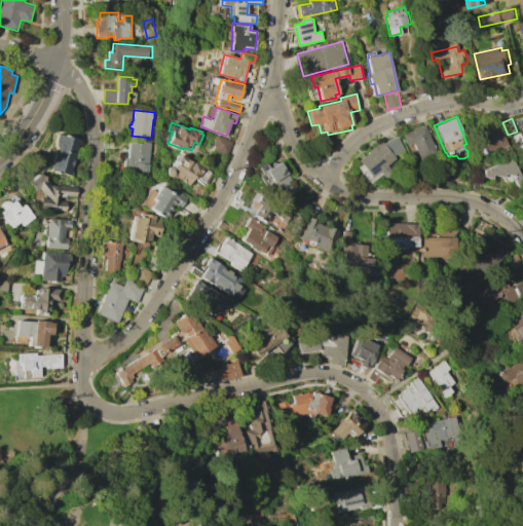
[(425,124),(437,154),(419,160),(412,143),(406,146),(402,134),(425,124)]
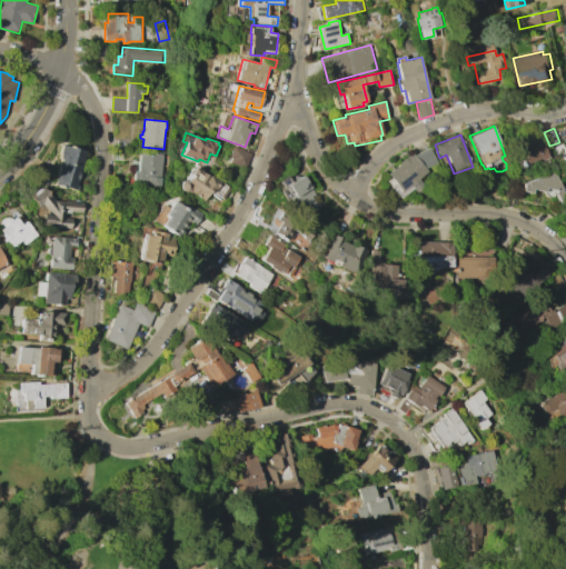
[(525,145),(527,149),(543,143),(548,157),(542,160),(540,158),(527,162),(528,165),(520,167),(514,149),(525,145)]
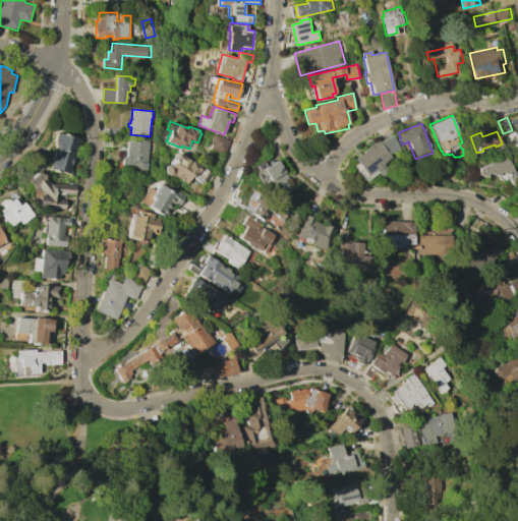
[(58,145),(55,143),(58,132),(80,138),(72,169),(74,170),(73,174),(52,168),(58,145)]
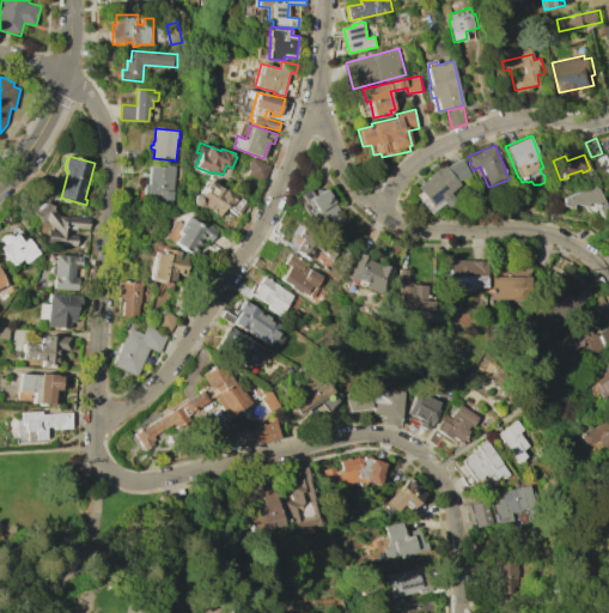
[(251,157),(272,165),(265,182),(247,175),(249,170),(247,170),(251,157)]
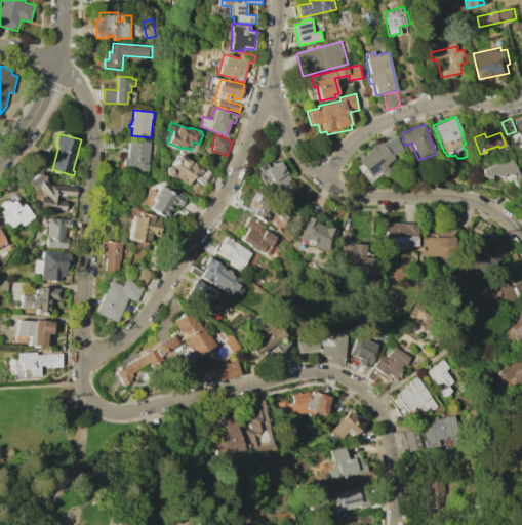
[(383,143),(396,136),(403,150),(392,155),(395,158),(386,165),(390,171),(383,177),(379,173),(368,183),(357,167),(361,164),(357,159),(382,140),(383,143)]
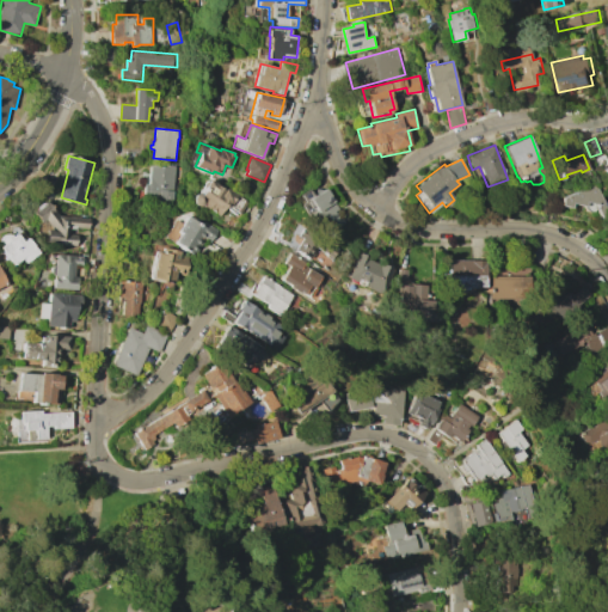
[(146,184),(147,184),(148,176),(149,176),(149,165),(164,166),(164,165),(177,166),(174,204),(148,203),(148,195),(145,195),(146,184)]
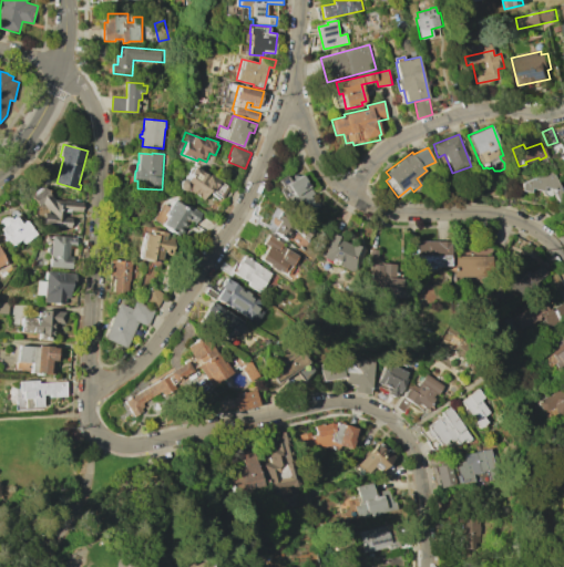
[(188,189),(204,199),(209,192),(222,200),(231,187),(211,174),(209,176),(194,166),(186,178),(183,178),(181,181),(178,183),(178,186),(180,188),(183,191),(185,191),(188,189)]
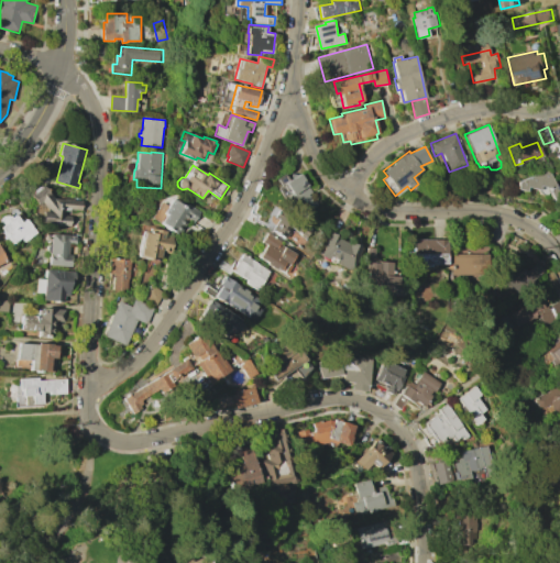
[(520,181),(550,169),(559,190),(559,199),(556,200),(552,191),(550,191),(548,194),(546,195),(542,192),(540,189),(528,186),(527,191),(518,188),(520,181)]
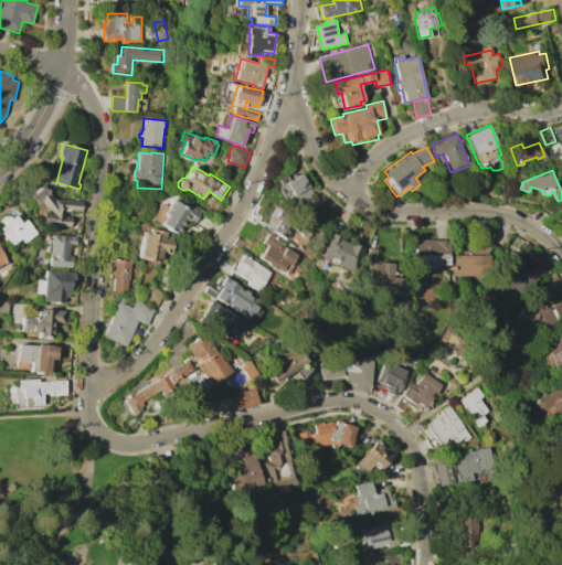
[(287,174),(290,181),(301,174),(313,192),(309,194),(316,204),(299,214),(294,206),(292,209),(278,189),(283,187),(278,180),(287,174)]
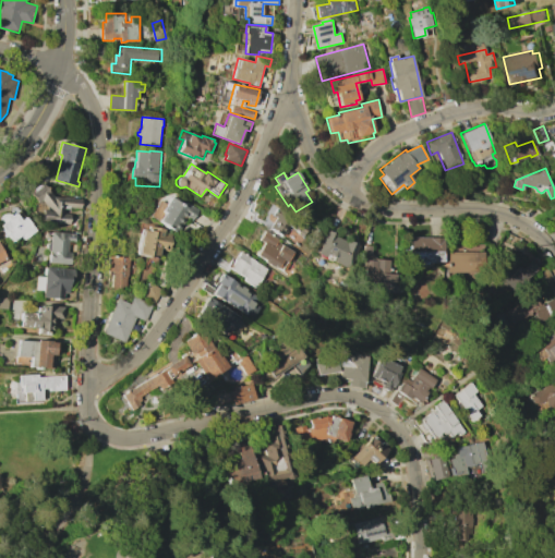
[(55,196),(83,198),(83,208),(69,207),(69,209),(64,209),(63,214),(71,214),(71,225),(59,223),(60,221),(43,220),(43,208),(50,208),(43,199),(37,204),(28,194),(41,181),(55,196)]
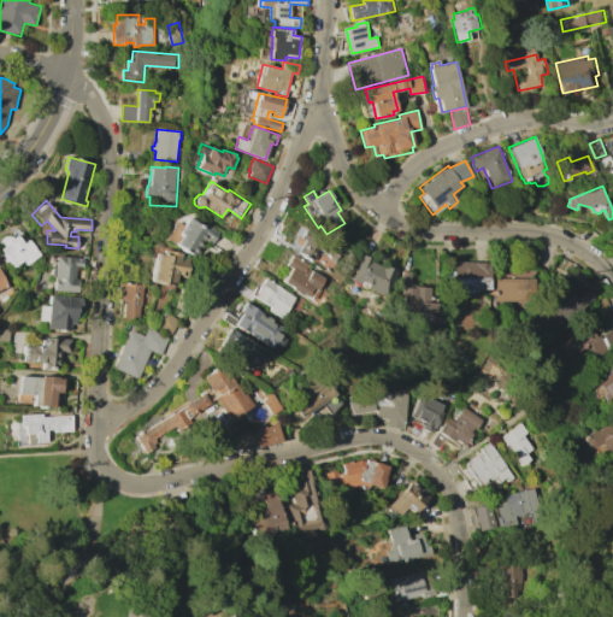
[(182,235),(180,233),(189,218),(205,228),(207,223),(220,231),(213,244),(207,239),(195,257),(176,245),(182,235)]
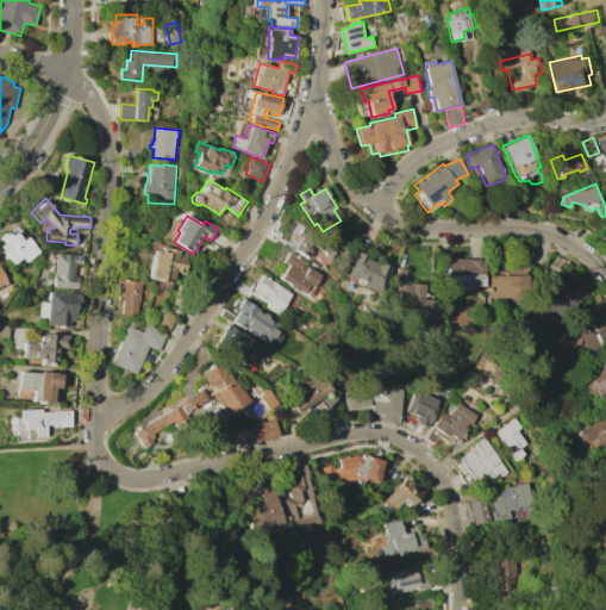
[(301,238),(297,235),(301,226),(325,242),(320,248),(317,246),(308,259),(294,249),(301,238)]
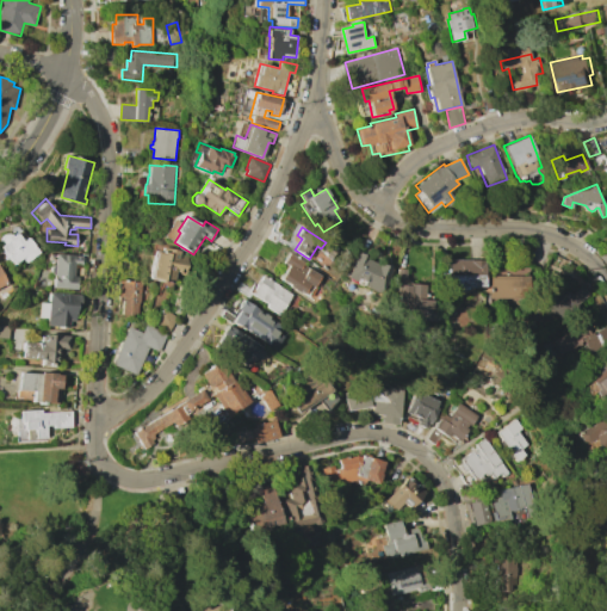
[(4,244),(2,241),(2,238),(5,235),(7,234),(12,234),(14,236),(18,233),(24,241),(29,238),(41,252),(28,261),(24,257),(13,265),(6,257),(8,255),(1,247),(4,244)]
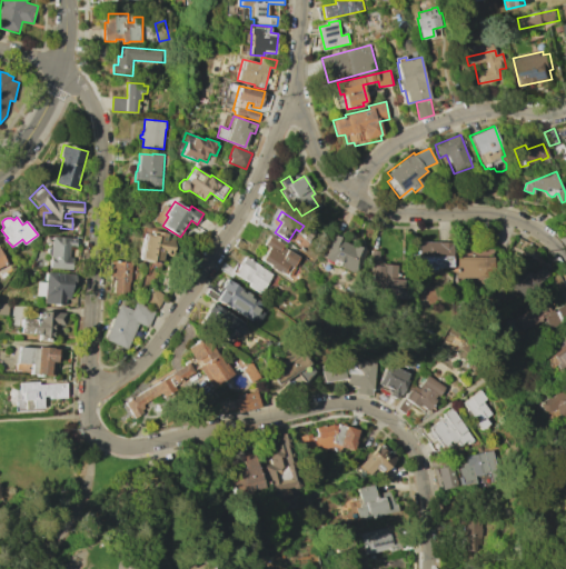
[(147,233),(151,233),(152,230),(168,233),(167,237),(176,239),(172,256),(165,255),(162,263),(141,259),(147,233)]
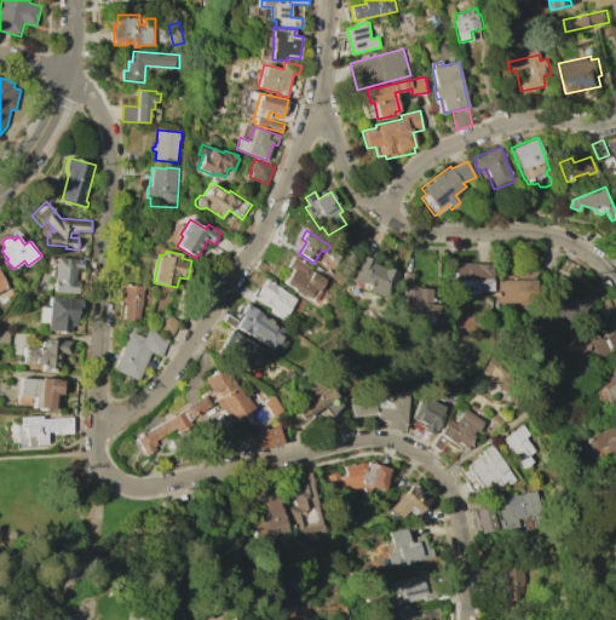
[(366,253),(375,258),(373,263),(384,269),(385,267),(398,273),(395,282),(396,283),(393,290),(391,288),(386,298),(351,282),(366,253)]
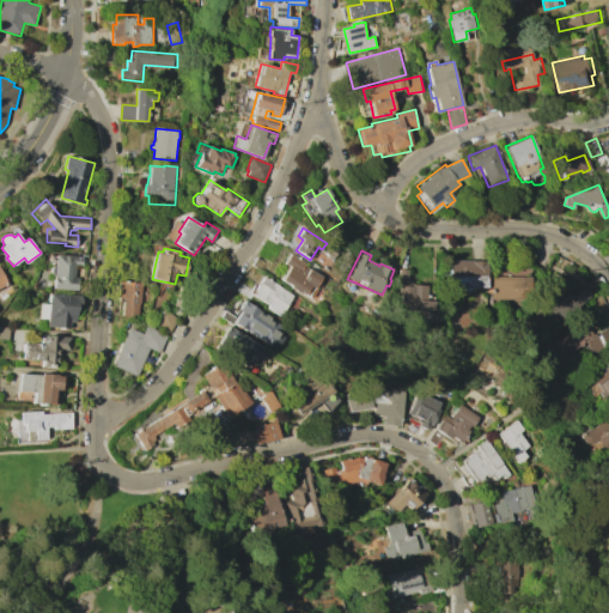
[(290,266),(284,262),(291,254),(305,263),(304,265),(322,277),(315,287),(310,285),(304,295),(302,292),(300,295),(290,287),(290,286),(281,280),(290,266)]
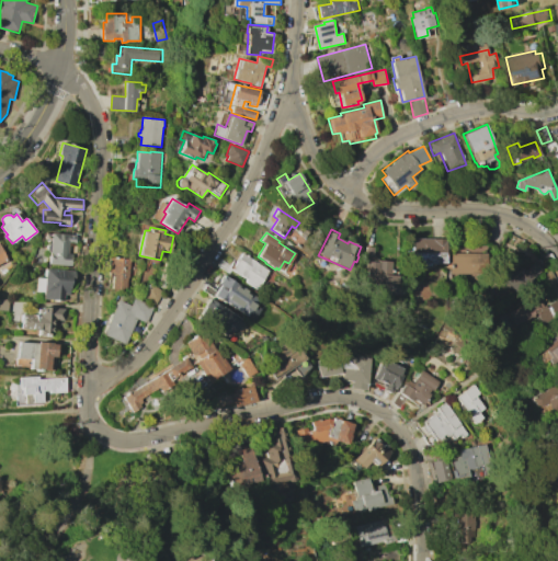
[(48,243),(53,243),(53,233),(78,235),(78,243),(70,242),(70,254),(75,254),(75,265),(50,264),(52,252),(48,252),(48,243)]
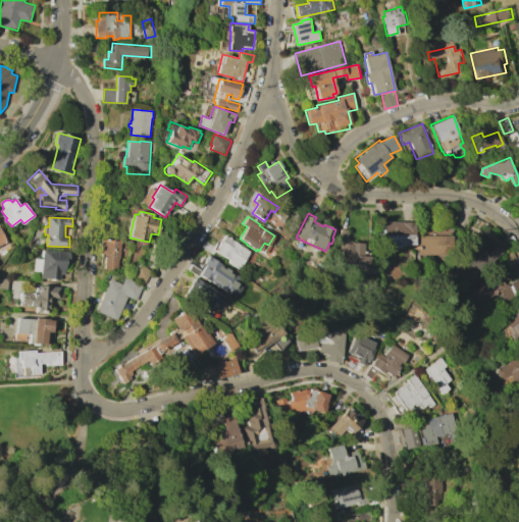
[(382,224),(384,224),(383,221),(414,221),(415,245),(383,246),(383,233),(382,233),(382,224)]
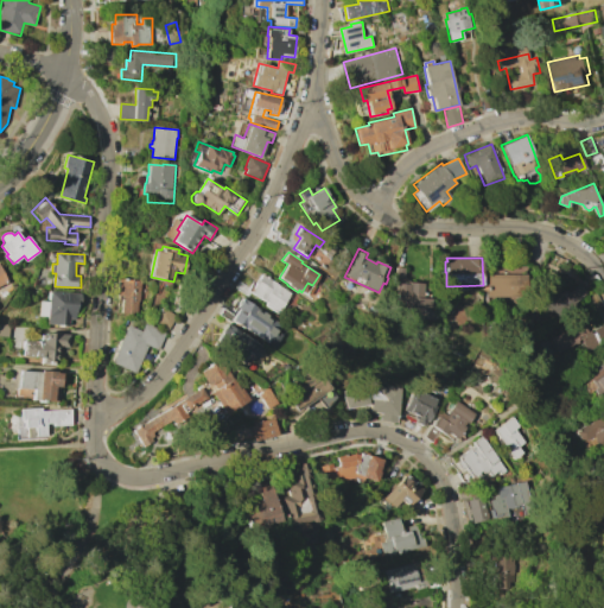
[(392,312),(395,266),(405,267),(404,282),(421,283),(420,297),(428,298),(427,315),(392,312)]
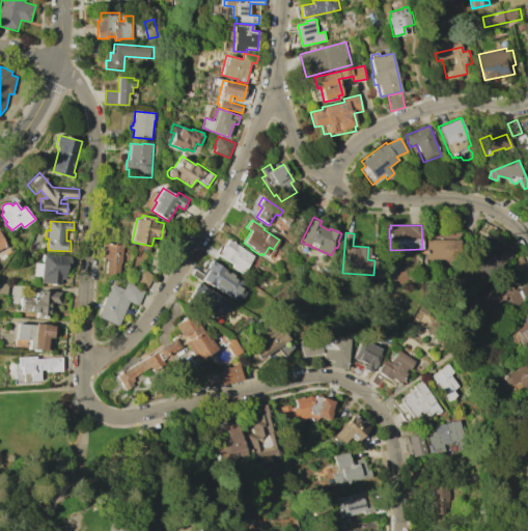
[(426,240),(447,240),(447,232),(463,232),(463,259),(426,259),(426,240)]
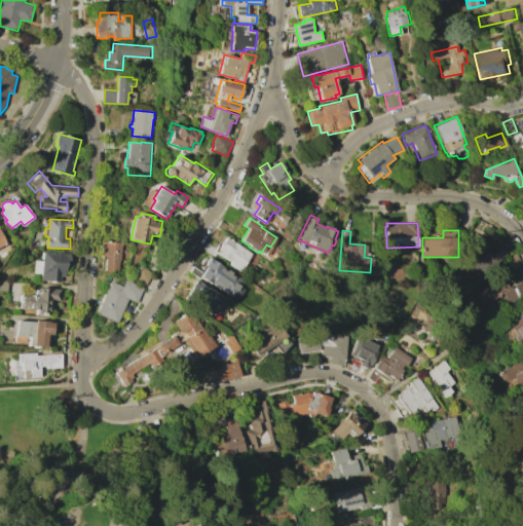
[(227,237),(253,254),(241,271),(230,263),(231,262),(217,253),(216,256),(204,249),(208,243),(219,251),(227,237)]
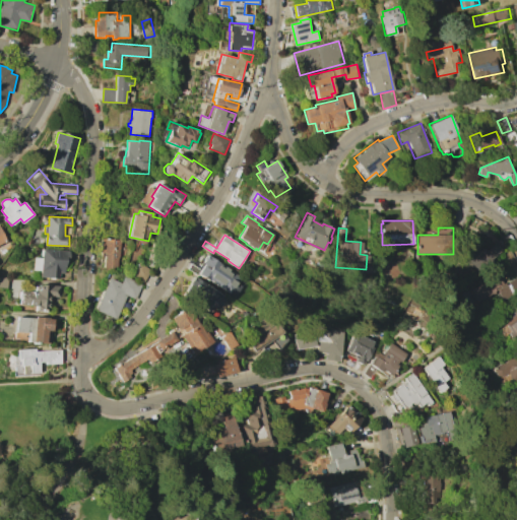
[(102,239),(122,240),(121,258),(119,258),(118,268),(106,267),(106,253),(101,252),(102,239)]
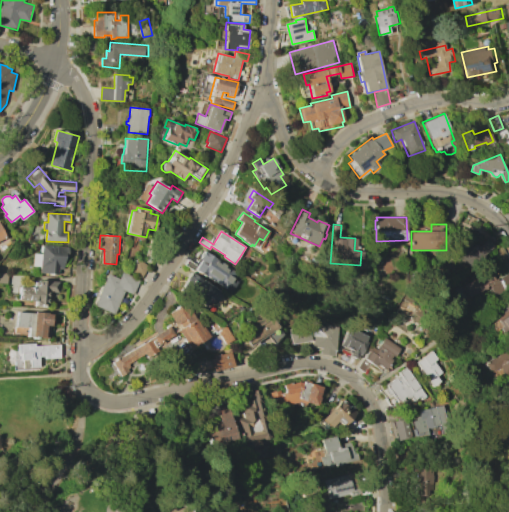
[(496,246),(471,266),(461,254),(475,242),(479,246),(489,238),(496,246)]
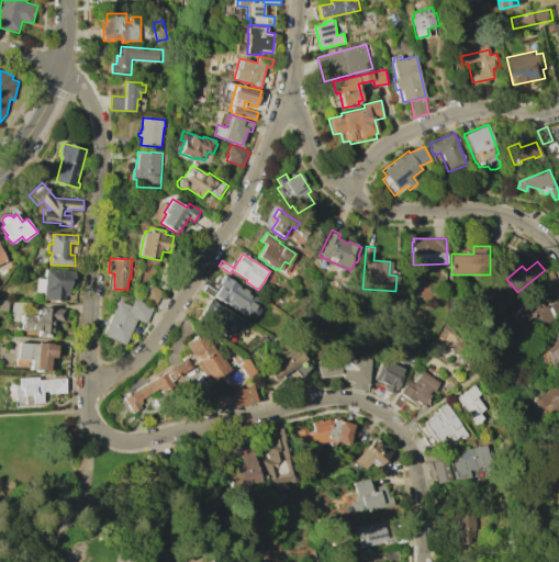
[(37,278),(46,279),(47,269),(77,271),(76,281),(71,280),(71,295),(66,295),(66,301),(44,300),(45,292),(37,292),(37,278)]
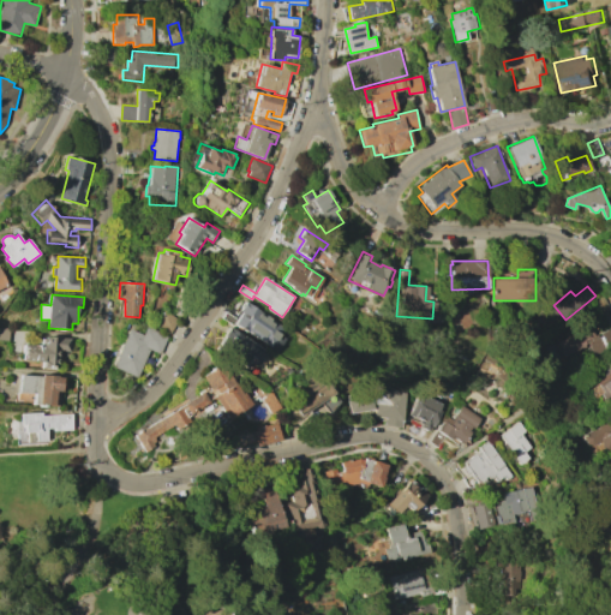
[(227,311),(238,320),(243,312),(239,311),(246,302),(286,328),(282,333),(289,338),(280,352),(249,330),(247,333),(234,324),(233,326),(222,318),(227,311)]
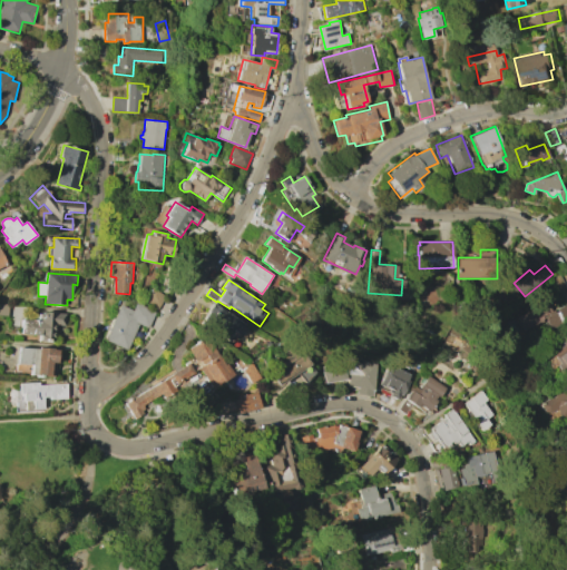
[(154,288),(167,296),(158,310),(145,301),(154,288)]
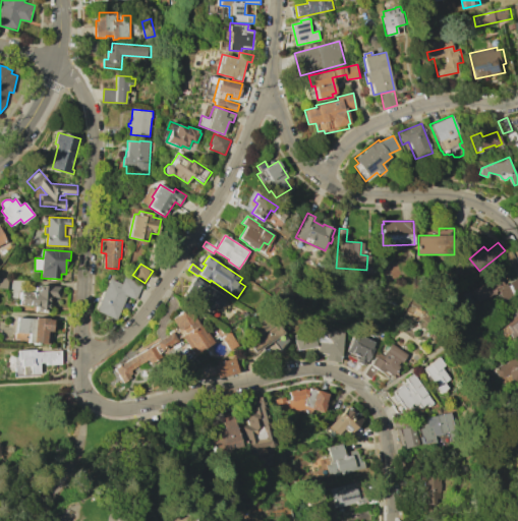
[(500,272),(508,284),(510,283),(511,285),(512,284),(511,283),(517,279),(517,293),(503,302),(498,294),(480,304),(471,288),(500,272)]
